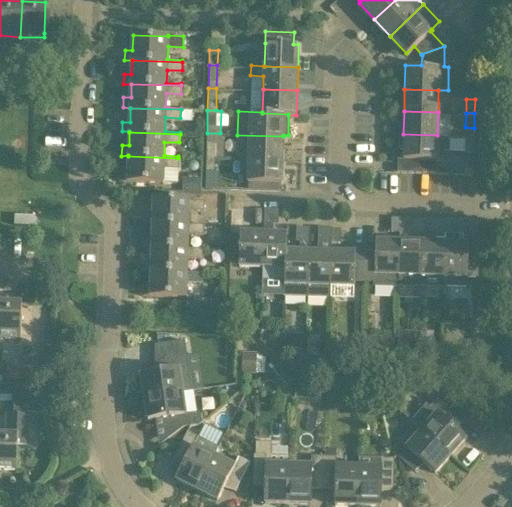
[(207,133),(206,157),(214,157),(214,155),(223,156),(223,133),(220,133),(207,133)]
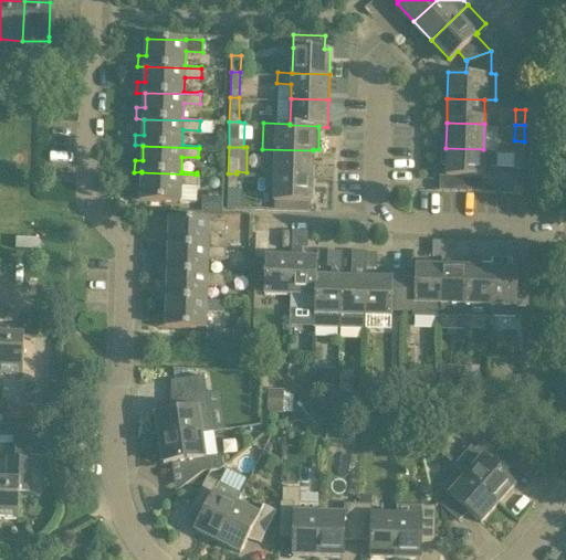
[(483,149),(446,148),(446,149),(440,151),(440,161),(444,164),(444,173),(489,175),(489,165),(495,165),(496,149),(483,149)]
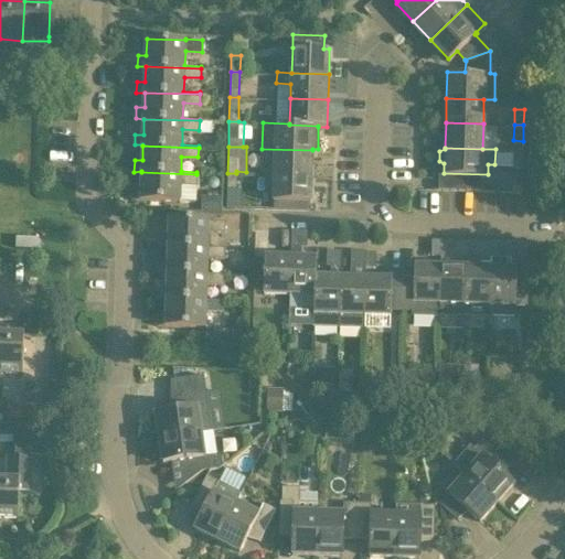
[(260,173),(264,174),(312,175),(312,150),(262,149),(260,173)]
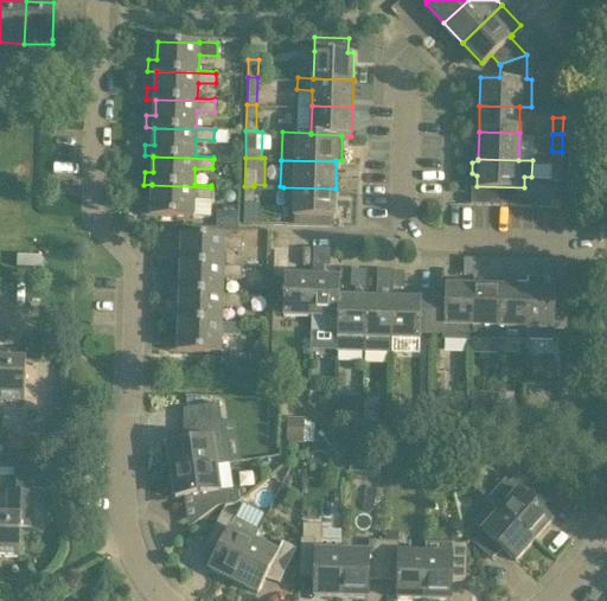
[(562,161),(551,161),(550,178),(561,178),(562,161)]
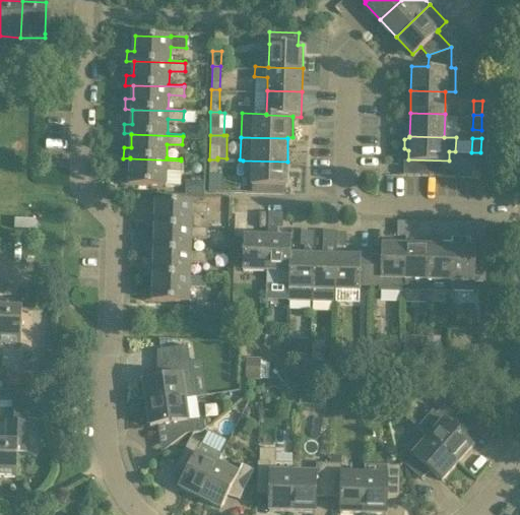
[(181,173),(181,161),(130,158),(130,172),(122,172),(122,183),(166,184),(166,173),(181,173)]
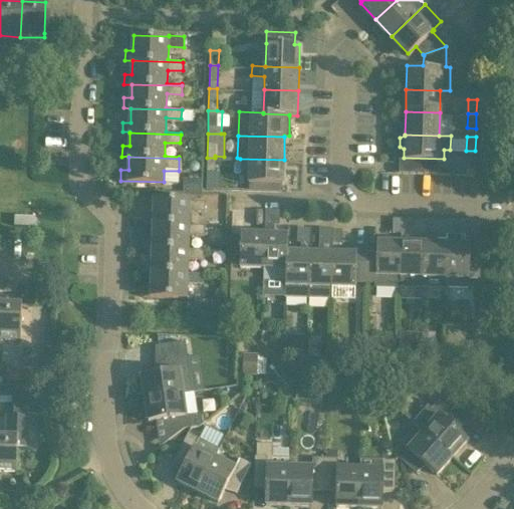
[(214,186),(215,158),(207,158),(206,186),(214,186)]
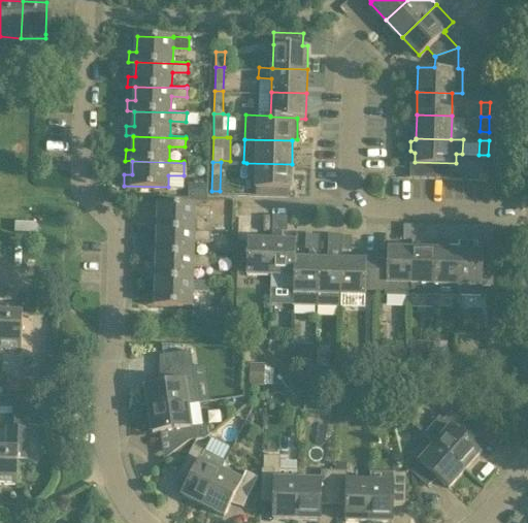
[(256,173),(256,187),(256,193),(278,194),(278,188),(291,188),(292,164),(246,163),(246,173),(256,173)]
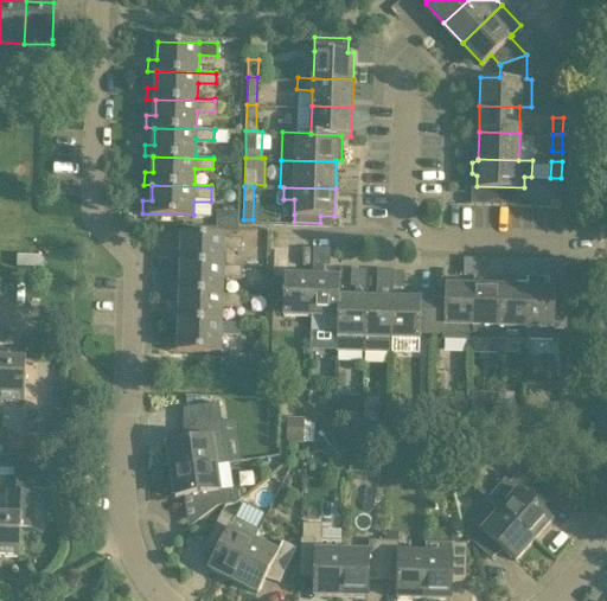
[(222,262),(222,247),(241,248),(242,236),(181,234),(181,251),(172,251),(172,262),(241,264),(241,263),(222,262)]
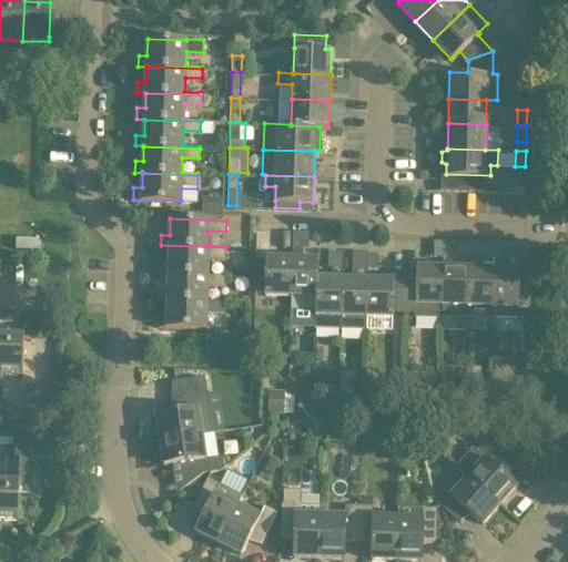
[(292,230),(283,230),(283,245),(292,246),(292,230)]
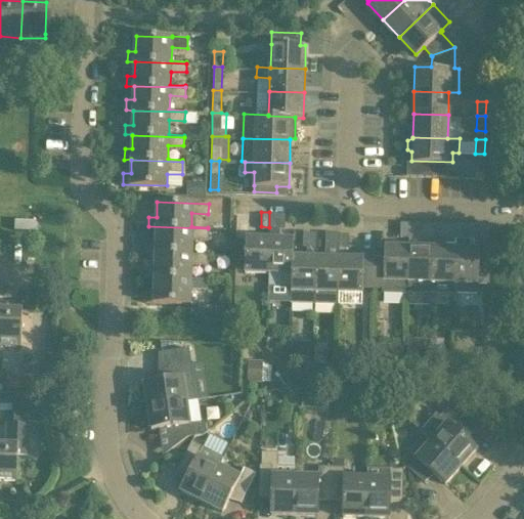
[(269,212),(269,238),(268,271),(267,286),(291,286),(292,254),(293,254),(294,239),(279,239),(279,227),(285,227),(285,212),(269,212)]
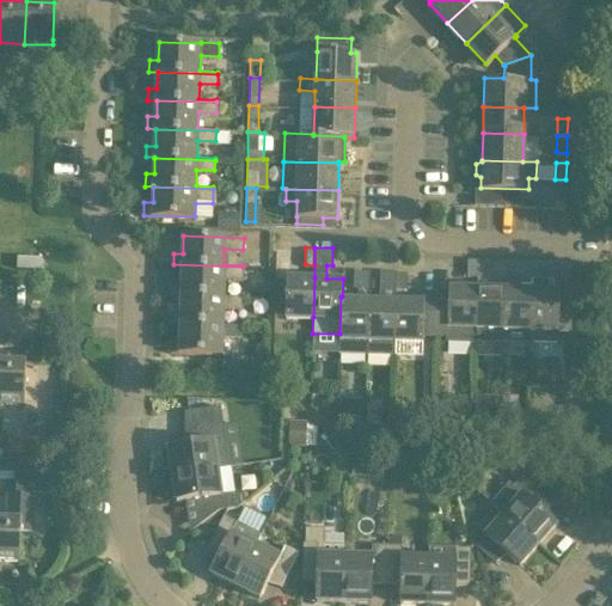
[(466,275),(476,275),(477,257),(466,257),(466,275)]
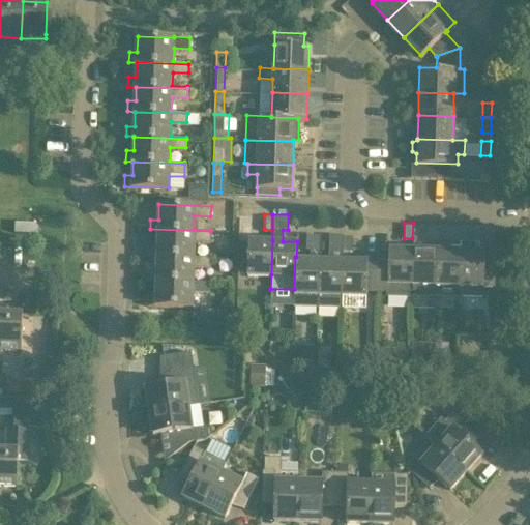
[(420,238),(421,223),(413,223),(412,238),(420,238)]
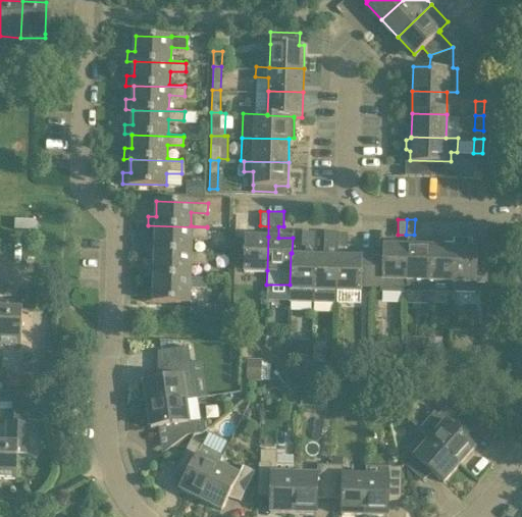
[(453,221),(445,220),(445,236),(453,236),(453,221)]
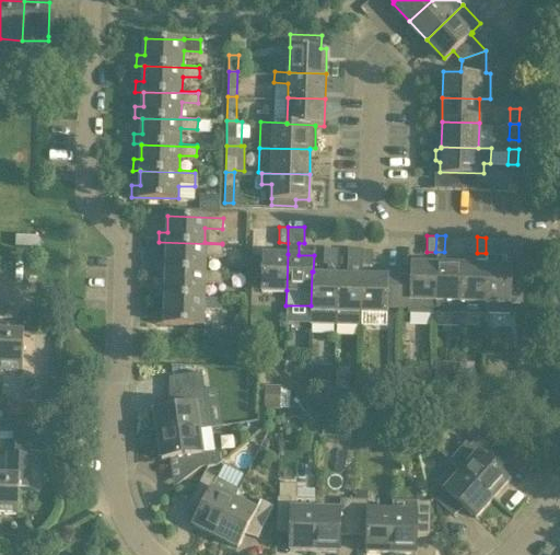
[(203,268),(205,254),(222,255),(222,244),(159,242),(159,243),(166,243),(166,258),(158,258),(156,268),(222,270),(222,269),(203,268)]
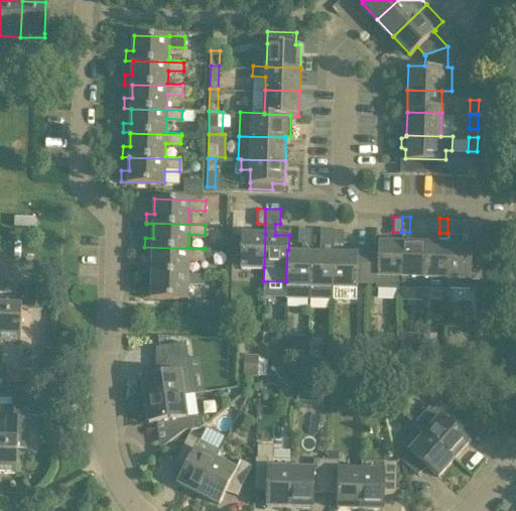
[(445,287),(470,288),(470,277),(478,277),(480,225),(466,225),(466,244),(446,243),(445,287)]
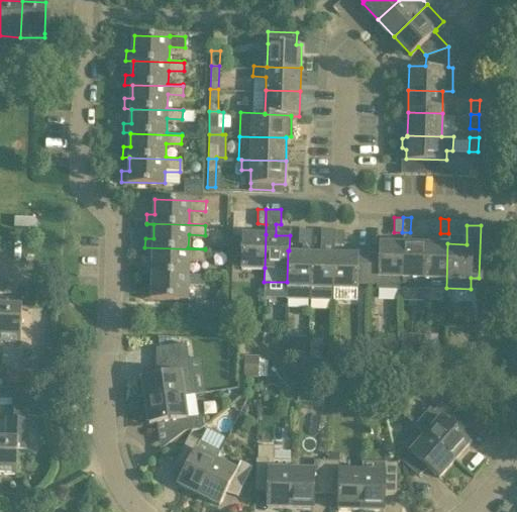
[(287,297),(310,298),(311,251),(310,251),(311,227),(298,226),(298,241),(302,241),(302,251),(289,250),(288,250),(287,282),(287,297)]
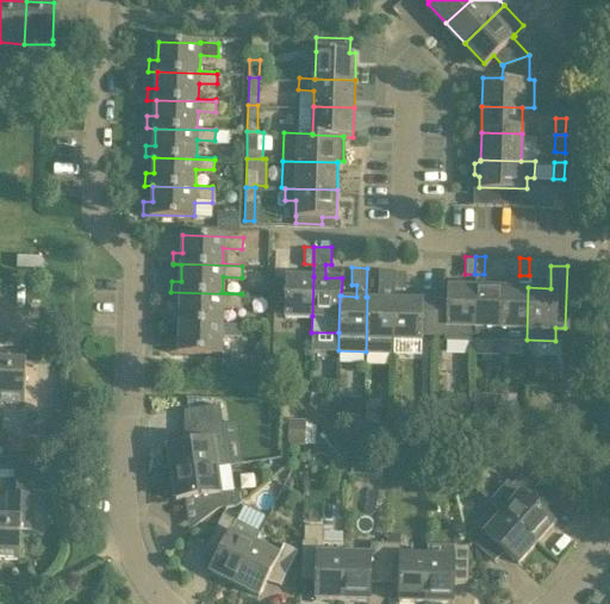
[(367,297),(366,352),(392,353),(392,338),(394,298),(393,298),(393,287),(394,269),(378,268),(377,297),(367,297)]
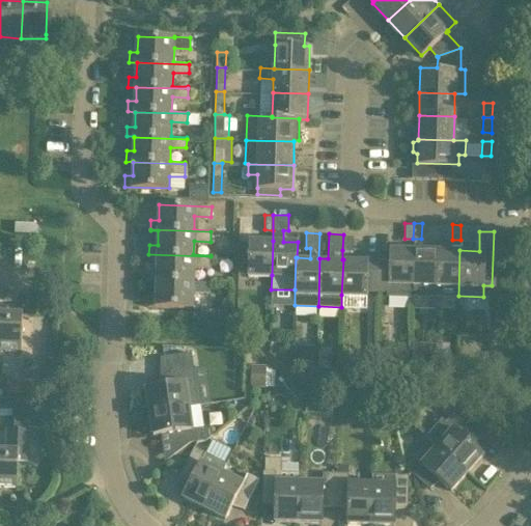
[(343,234),(342,250),(352,250),(353,234),(343,234)]
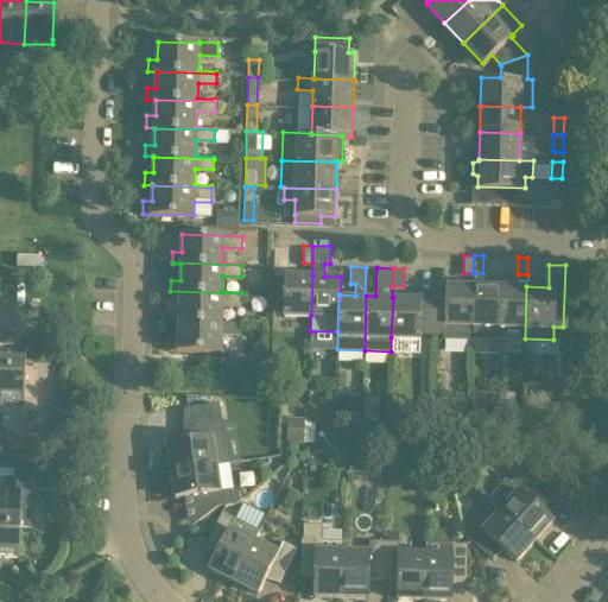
[(285,276),(285,277),(273,276),(272,311),(284,311),(284,314),(311,315),(312,276),(285,276)]
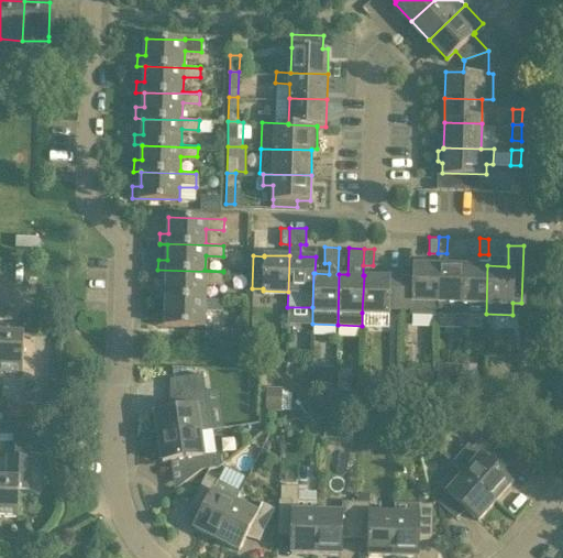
[(435,302),(437,302),(438,264),(411,263),(411,270),(400,269),(399,307),(409,307),(409,313),(435,314),(435,302)]
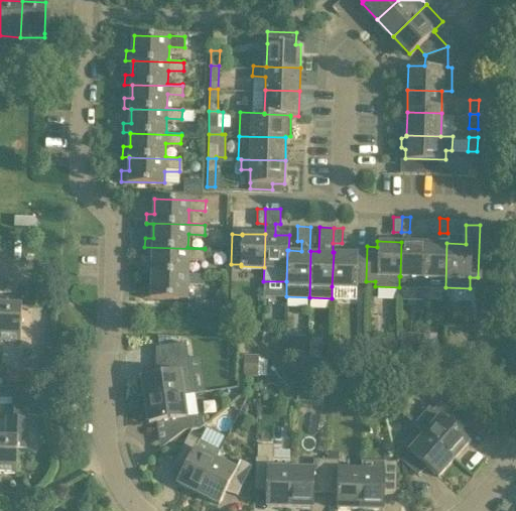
[(400,276),(401,276),(401,286),(423,287),(424,243),(401,242),(400,276)]
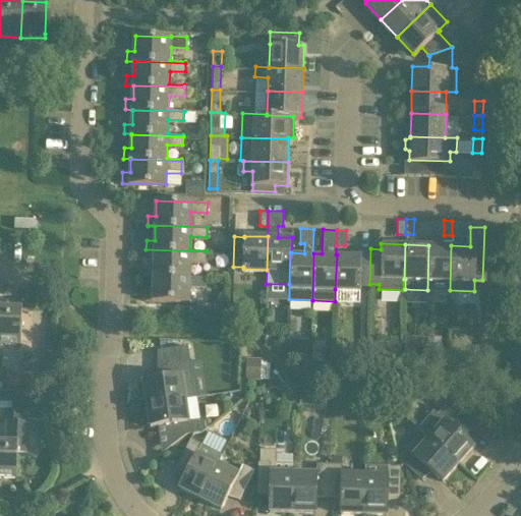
[(427,290),(450,290),(451,245),(428,245),(427,290)]
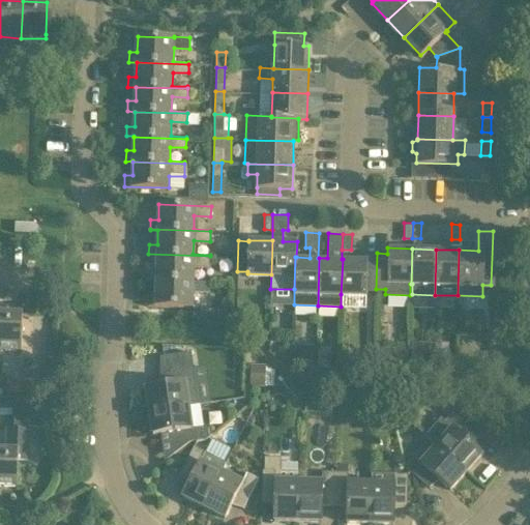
[(366,295),(366,289),(376,289),(377,253),(366,253),(365,260),(343,259),(341,294),(366,295)]
